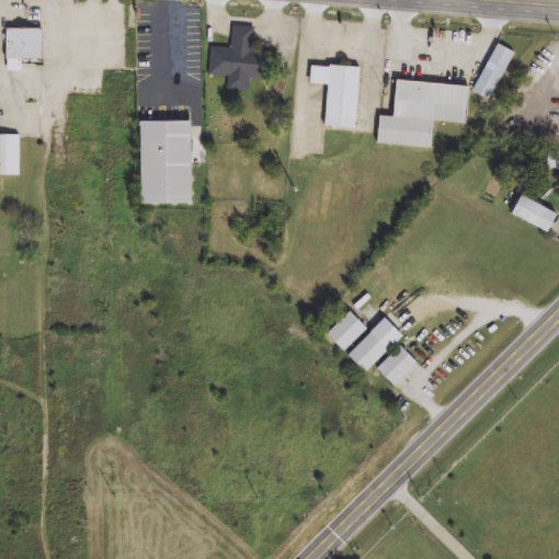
[(7,25),(7,67),(24,67),(24,60),(46,60),(46,25),(7,25)]
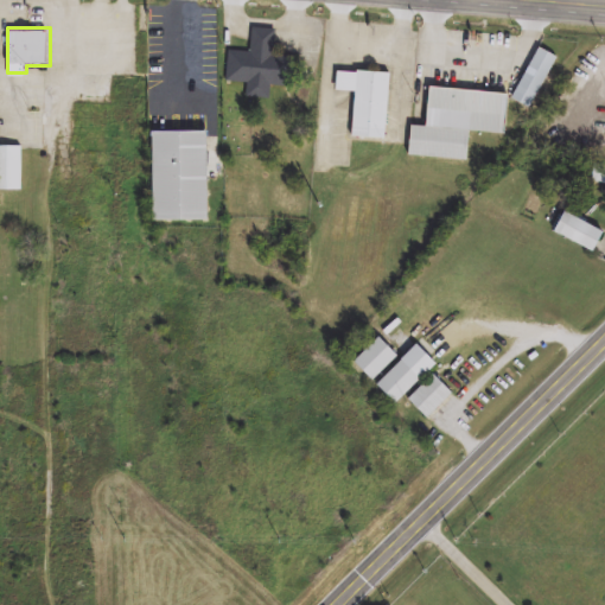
[(227,81),(248,82),(247,97),(271,97),(272,84),(294,86),(295,56),(275,56),(276,29),(253,27),(252,51),(229,50),(227,81)]
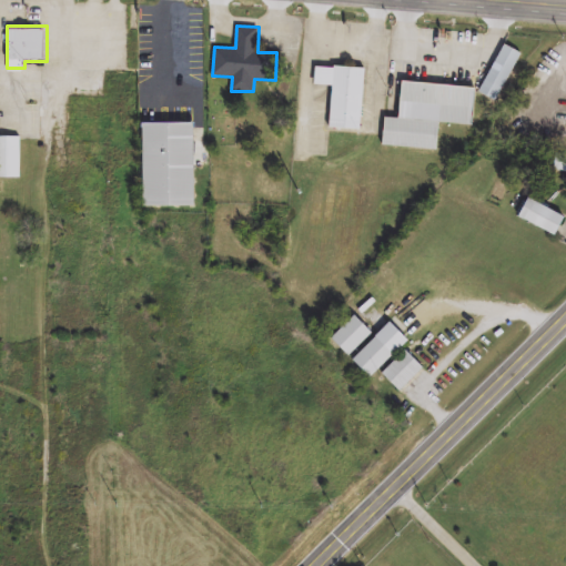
[(479,93),(496,101),(519,52),(503,43),(479,93)]
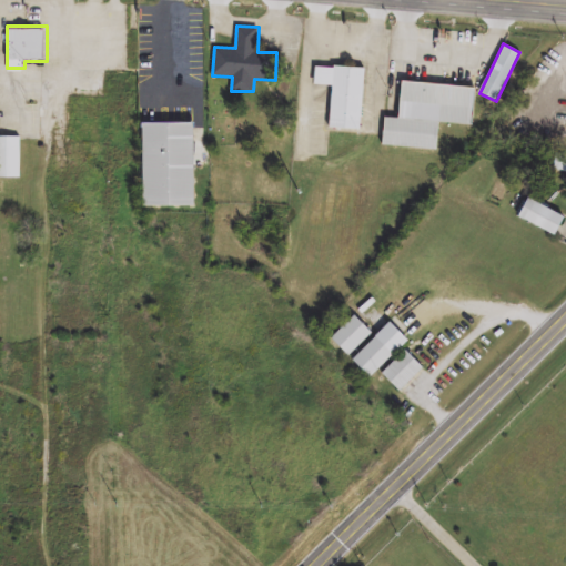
[(361,130),(363,68),(314,66),(313,84),(331,86),(329,128),(361,130)]
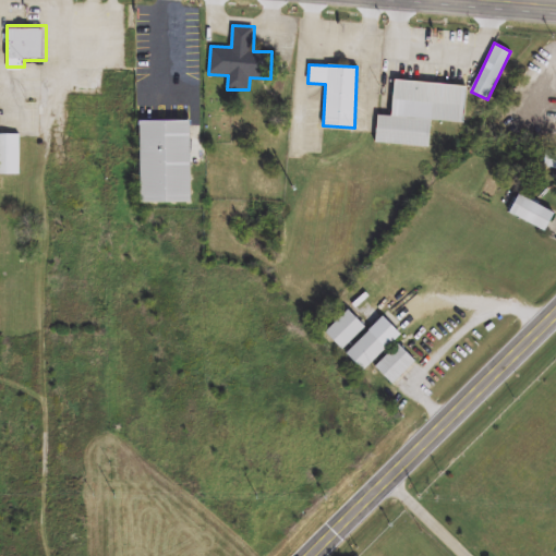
[(374,143),(427,147),(430,120),(463,123),(466,85),(393,80),(390,116),(376,115),(374,143)]
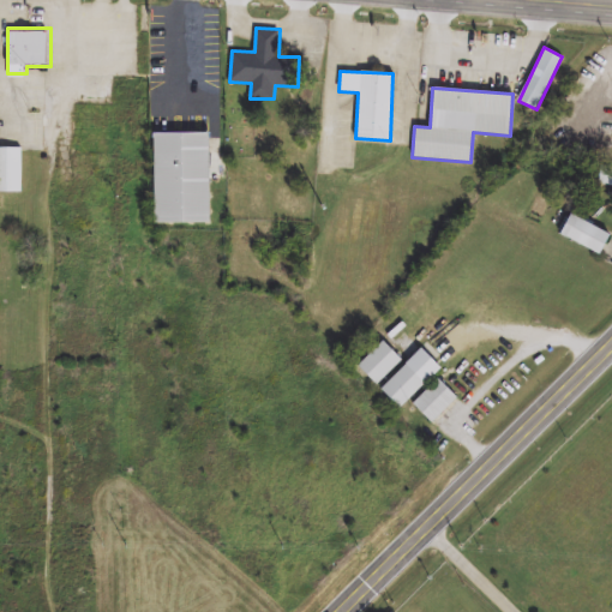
[(154,127),(154,221),(214,221),(214,127),(154,127)]
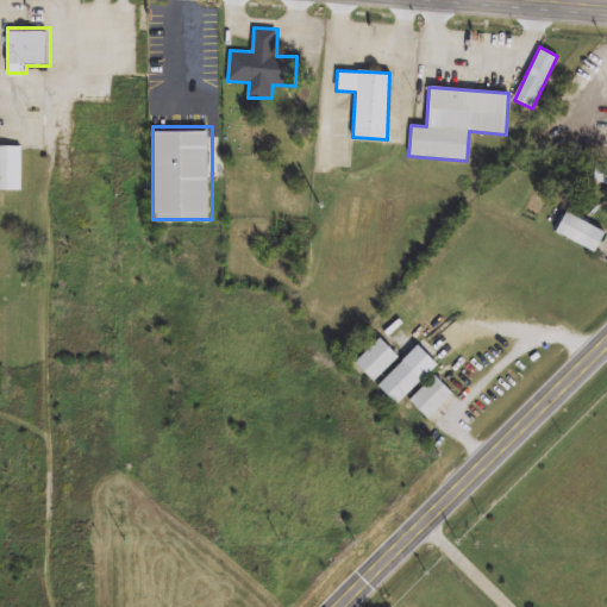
[(0,189),(20,191),(22,146),(0,145),(0,189)]
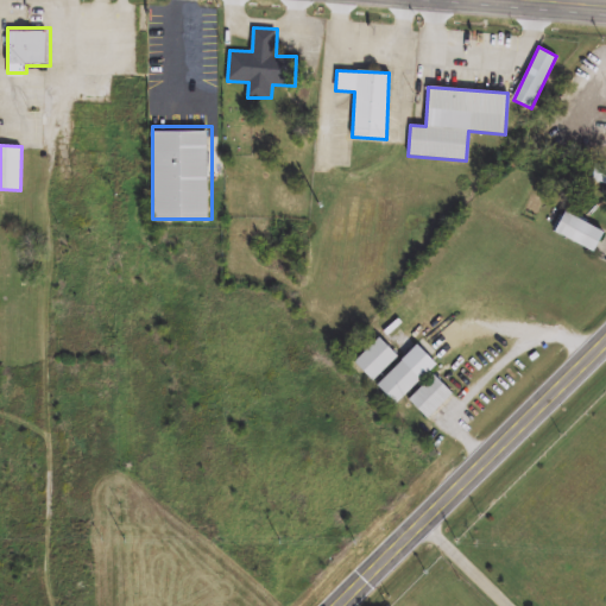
[(604,229),(561,214),(553,234),(595,251),(604,229)]
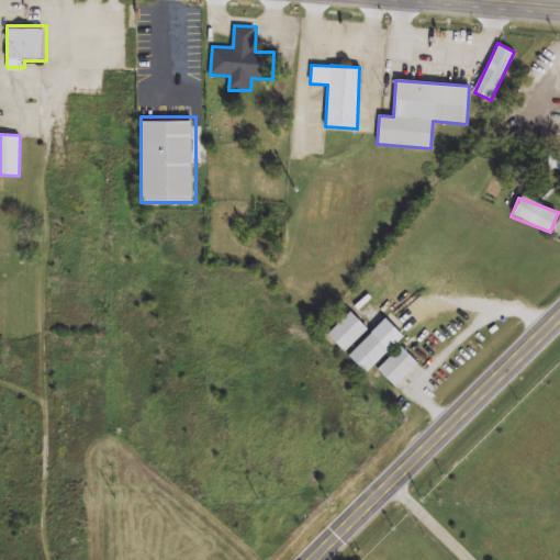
[(325,334),(343,354),(367,331),(349,312),(325,334)]
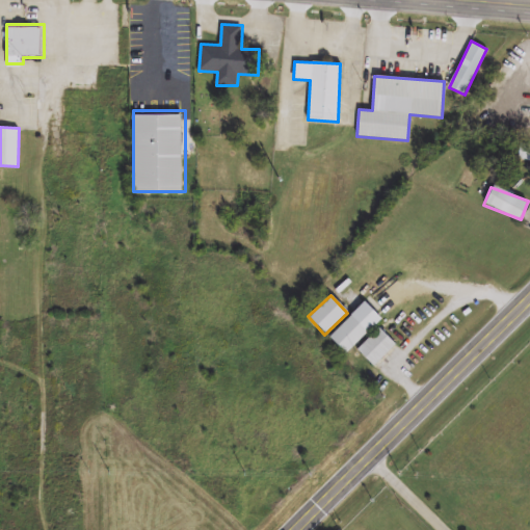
[(327,337),(344,354),(380,320),(364,301),(327,337)]
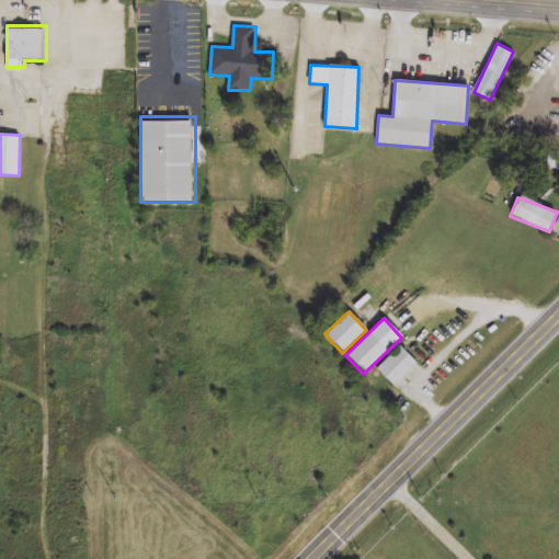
[(375,368),(392,387),(417,365),(399,346),(375,368)]
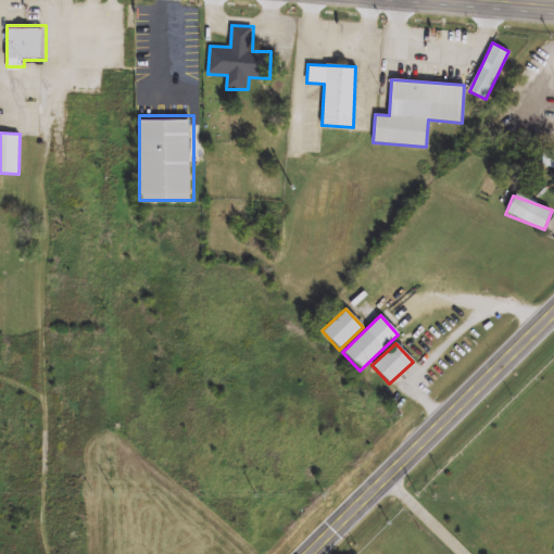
All buildings are outlined.
